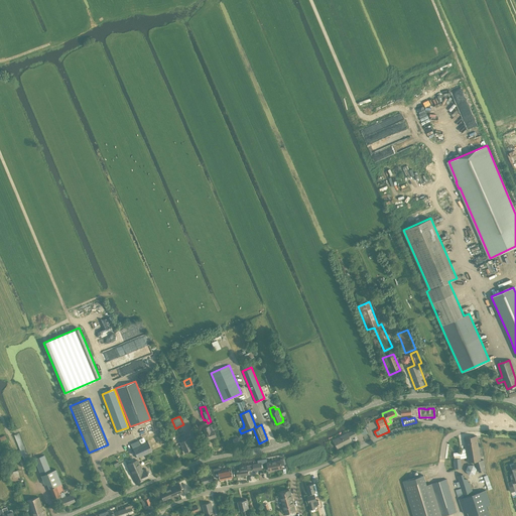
[(207,432),(209,438),(217,435),(213,424),(204,427),(207,432)]
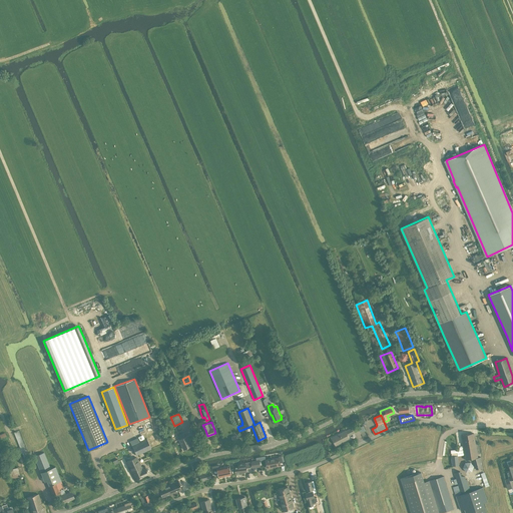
[(348,436),(354,433),(352,428),(346,431),(336,436),(337,437),(333,439),(336,446),(340,444),(340,443),(349,438),(348,436)]
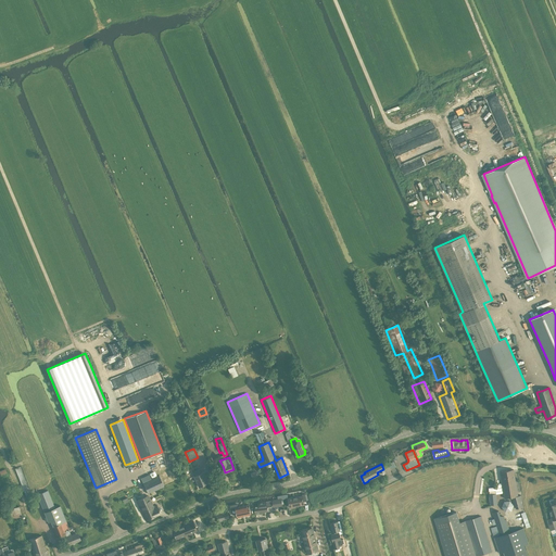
[(172,467),(159,474),(160,476),(164,485),(177,480),(172,467)]
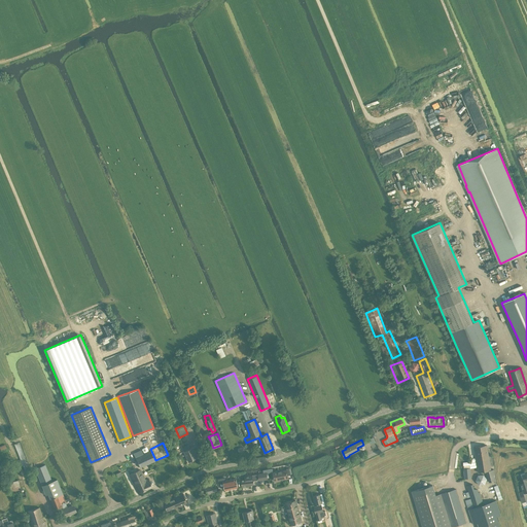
[(188,462),(199,458),(194,447),(189,449),(187,445),(183,447),(185,451),(184,451),(188,462)]
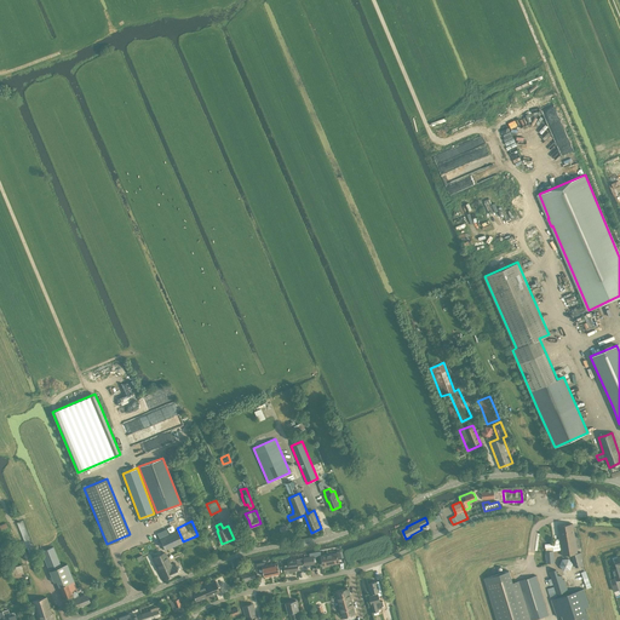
[(575,567),(584,564),(580,552),(577,552),(573,523),(557,526),(562,556),(572,554),(575,567)]
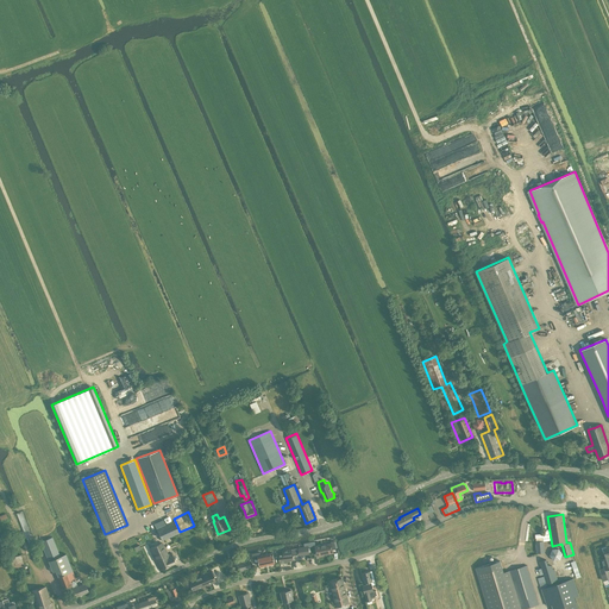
[(175,521),(156,528),(162,540),(180,532),(175,521)]
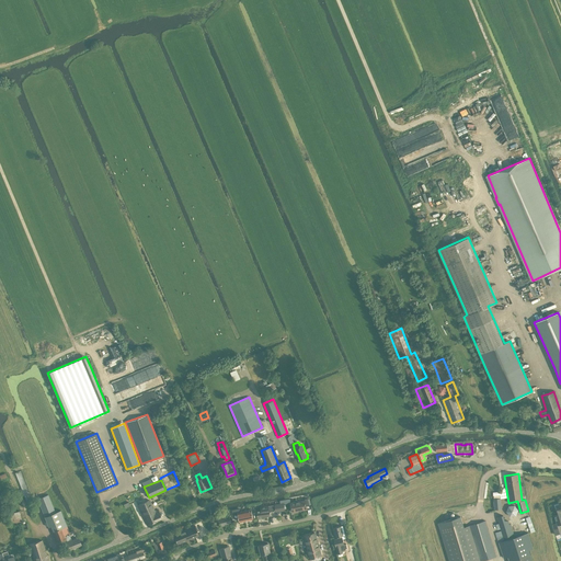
[(70,550),(81,545),(78,537),(71,540),(69,534),(60,510),(55,512),(48,494),(37,499),(48,527),(50,526),(58,542),(66,539),(67,541),(70,550)]
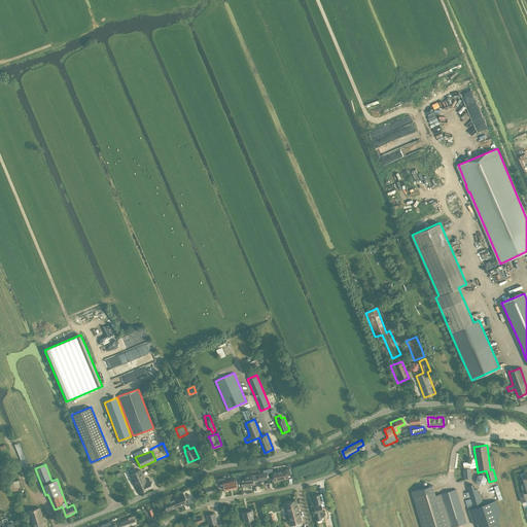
[(287,476),(290,475),(289,468),(286,468),(286,469),(273,472),(275,481),(288,478),(287,476)]
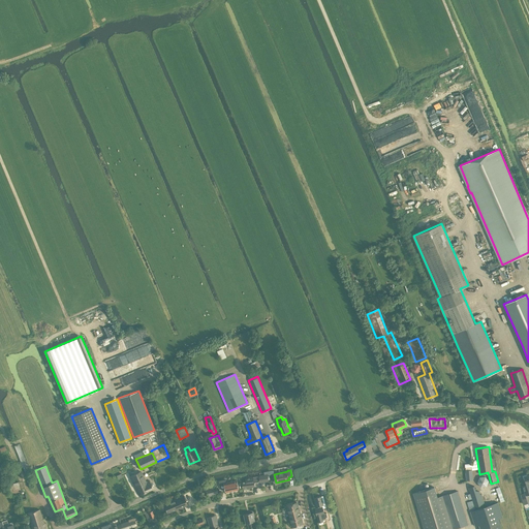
[(138,495),(152,489),(149,480),(146,481),(141,471),(139,472),(130,476),(138,495)]
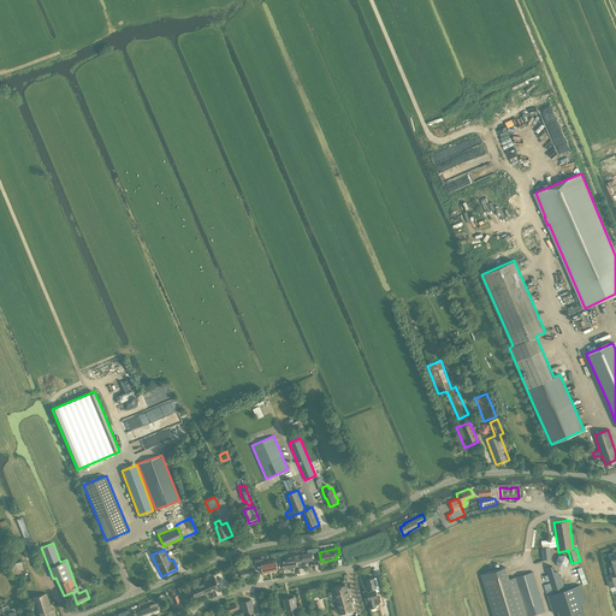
[(296,562),(301,561),(301,555),(286,556),(286,560),(282,560),(282,562),(283,567),(283,569),(288,568),(288,567),(296,566),(296,562)]
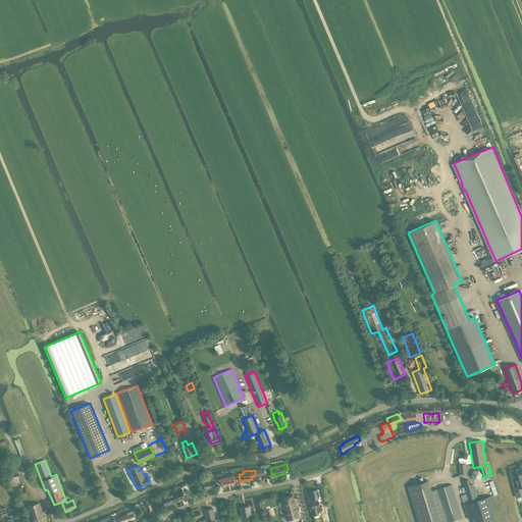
[(474,480),(480,479),(482,474),(479,470),(473,470),(471,475),(474,480)]
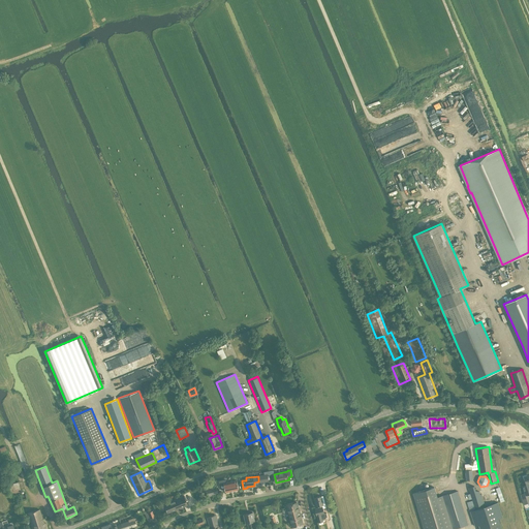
[(225,492),(239,489),(237,479),(226,483),(225,479),(219,480),(220,486),(224,485),(225,492)]
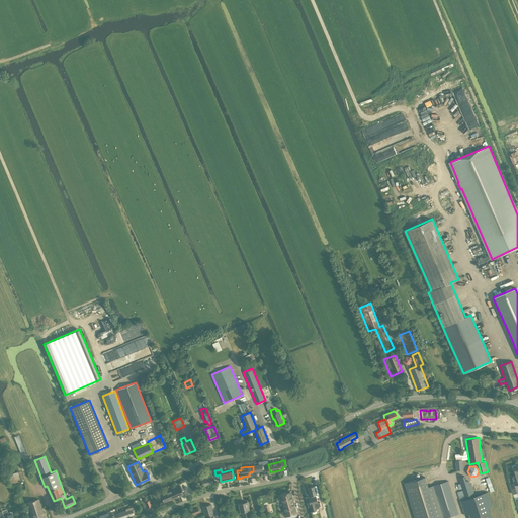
[(464,476),(458,478),(464,497),(475,494),(471,484),(470,484),(469,481),(465,481),(464,476)]
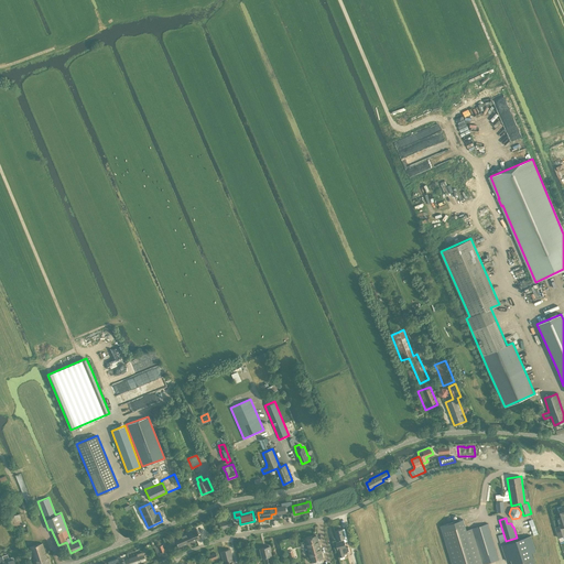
[(467,530),(464,519),(441,525),(452,563),(483,563),(499,560),(488,523),(467,530)]
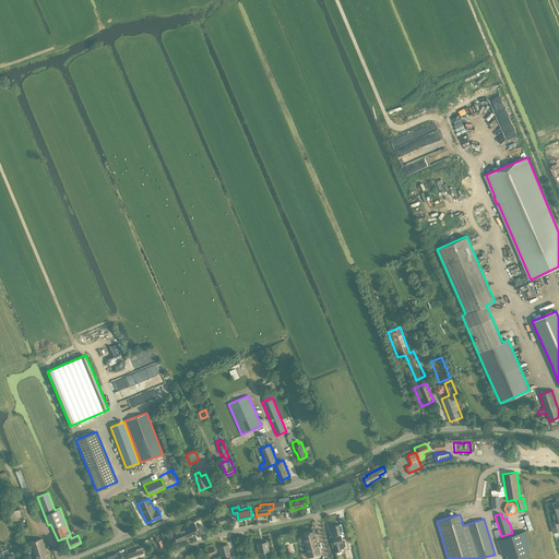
[(186,528),(183,530),(173,534),(176,542),(189,536),(190,537),(198,534),(193,524),(186,527),(186,528)]
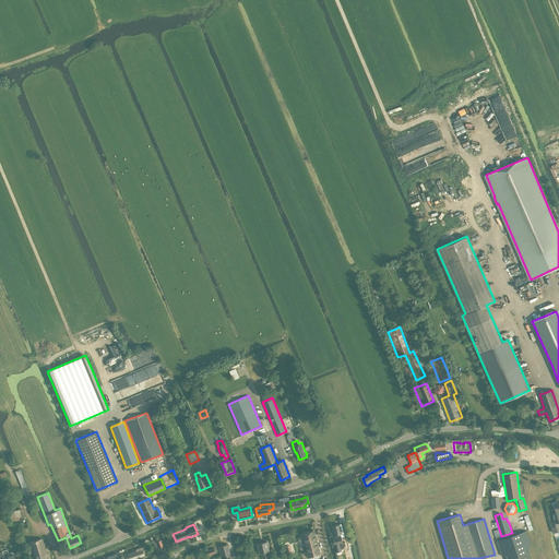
[(342,533),(340,524),(332,526),(335,535),(336,536),(333,537),(334,545),(334,544),(336,551),(341,550),(341,548),(346,547),(344,542),(342,543),(341,535),(340,535),(340,534),(342,533)]
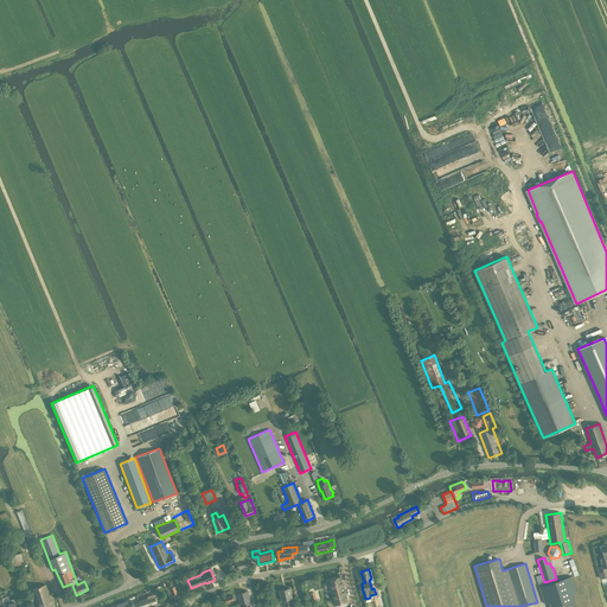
[(336,604),(347,601),(340,576),(330,580),(336,604)]
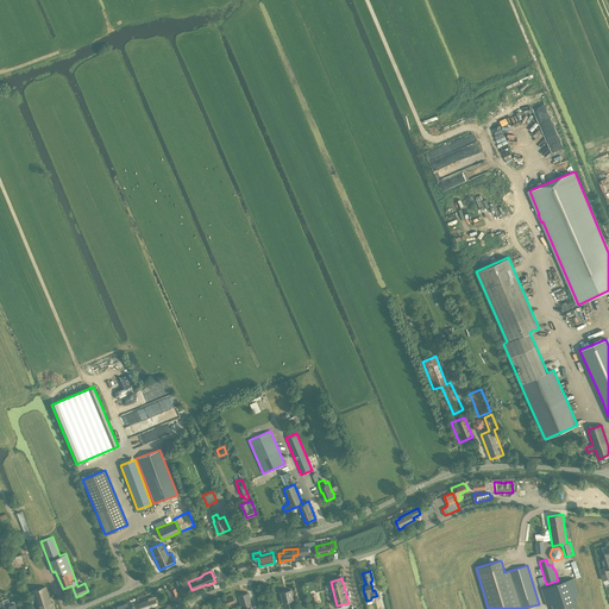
[(569,579),(546,588),(552,608),(577,608),(576,602),(575,597),(569,579)]
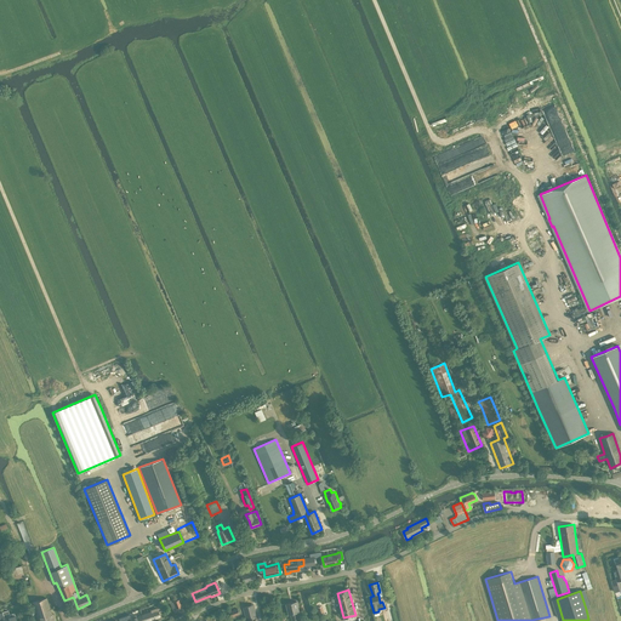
[(38,620),(53,620),(46,598),(32,602),(38,620)]
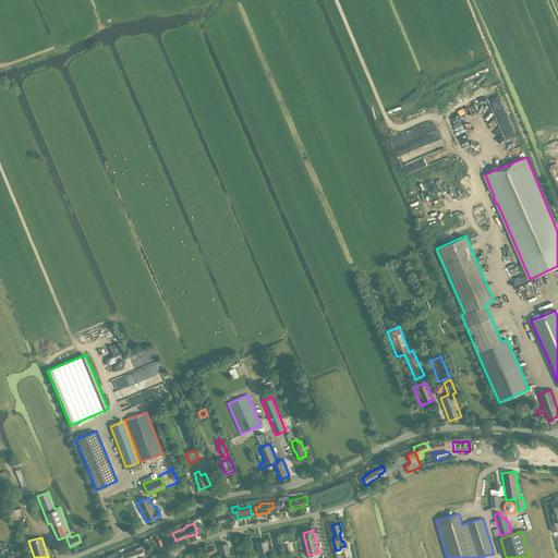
[(269,549),(267,541),(256,543),(259,553),(262,552),(263,557),(269,557),(267,550),(269,549)]
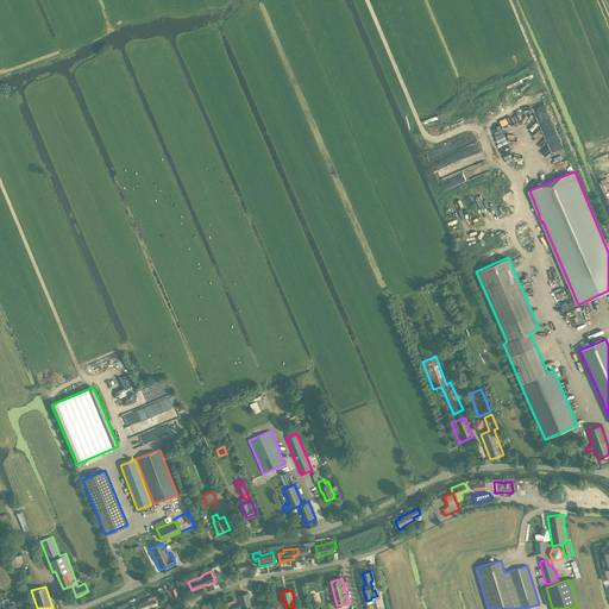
[(250,602),(250,603),(251,602),(249,592),(238,596),(240,606),(243,606),(243,604),(250,602)]
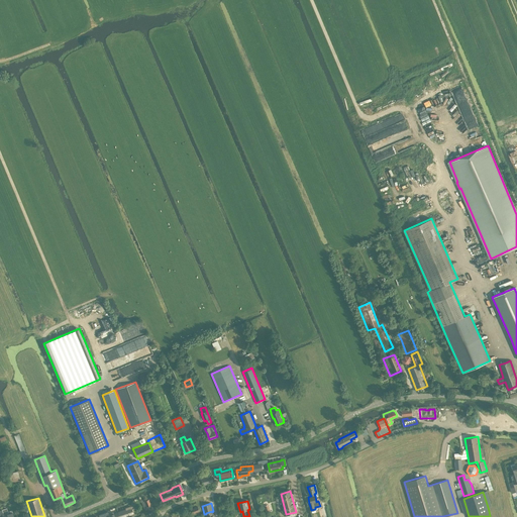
[(118,512),(119,516),(120,516),(133,513),(130,507),(125,508),(126,509),(118,512)]
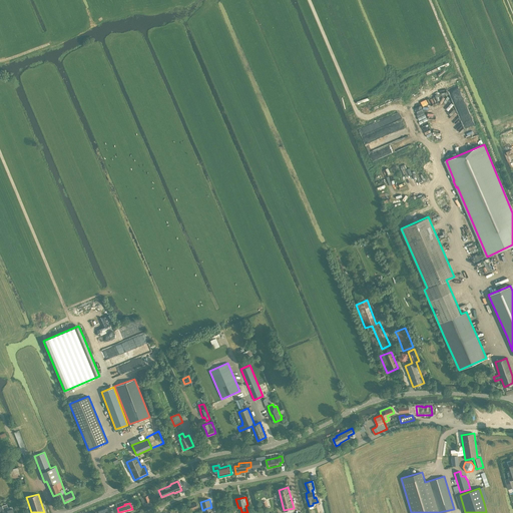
[(3,512),(13,512),(12,508),(12,509),(11,506),(7,508),(6,504),(2,506),(4,511),(3,511),(3,512)]
